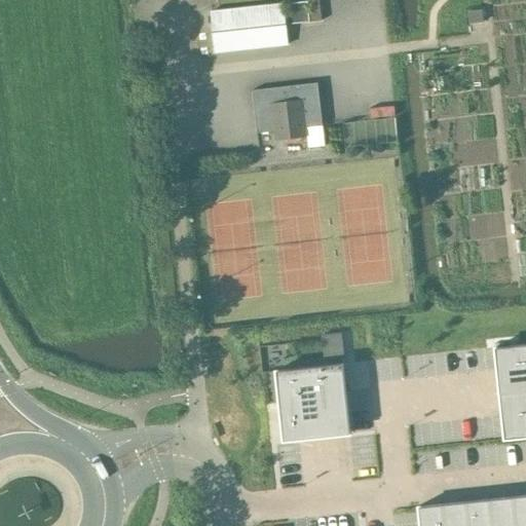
[(318,0),(308,0),(311,23),(322,21),(318,0)]
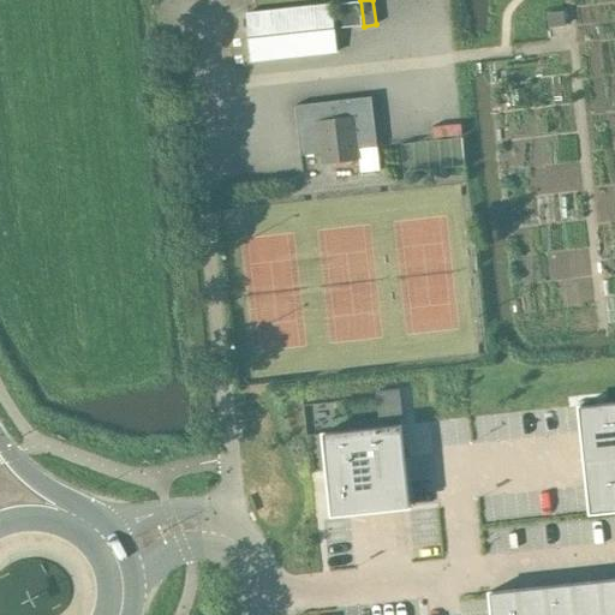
[(359,1),(333,5),(336,28),(362,25),(359,1)]
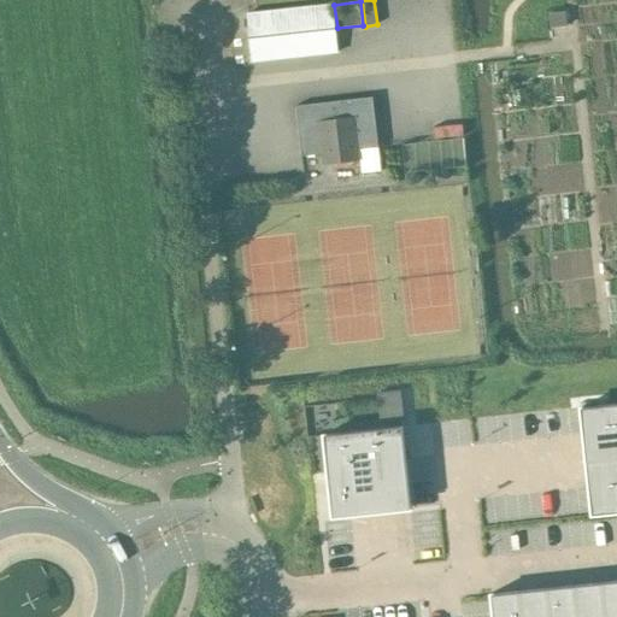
[(247,13),(252,59),(253,60),(338,52),(331,4),(247,13)]
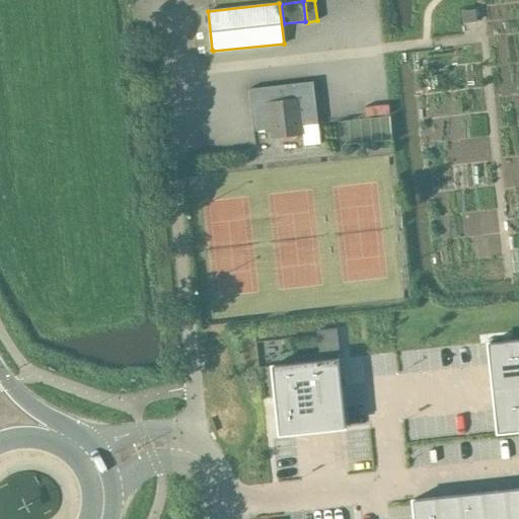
[(475,9),(461,11),(462,22),(477,21),(475,9)]
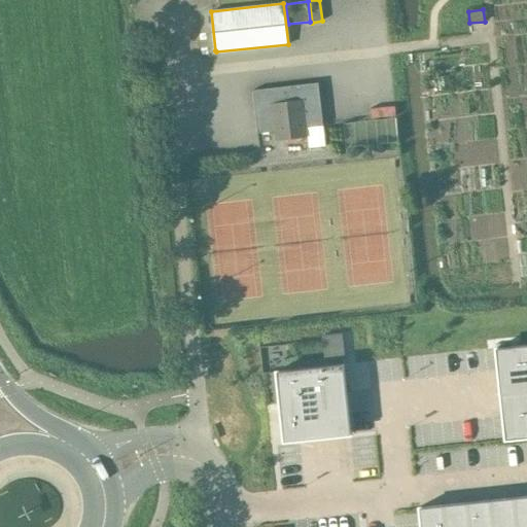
[(253,90),(257,133),(276,131),(276,139),(307,136),(306,128),(323,126),(318,82),(253,90)]
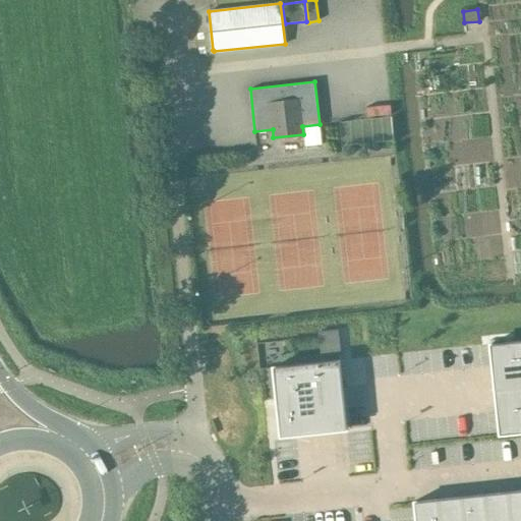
[(520,340),(490,344),(493,366),(498,411),(500,433),(500,435),(520,431),(520,340)]
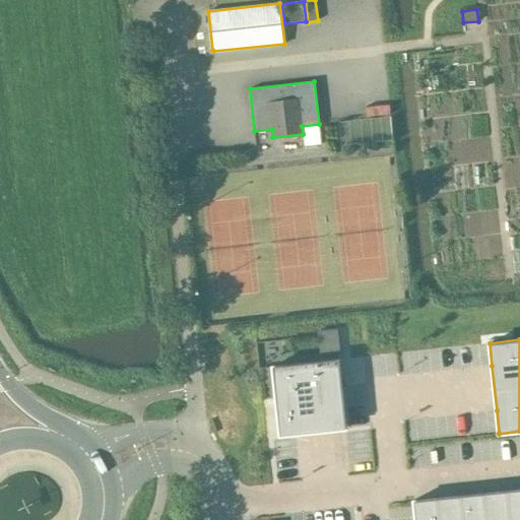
[(338,360),(272,366),(276,398),(277,410),(278,419),(280,436),(290,434),(290,435),(296,434),(298,434),(345,429),(346,428),(338,360)]
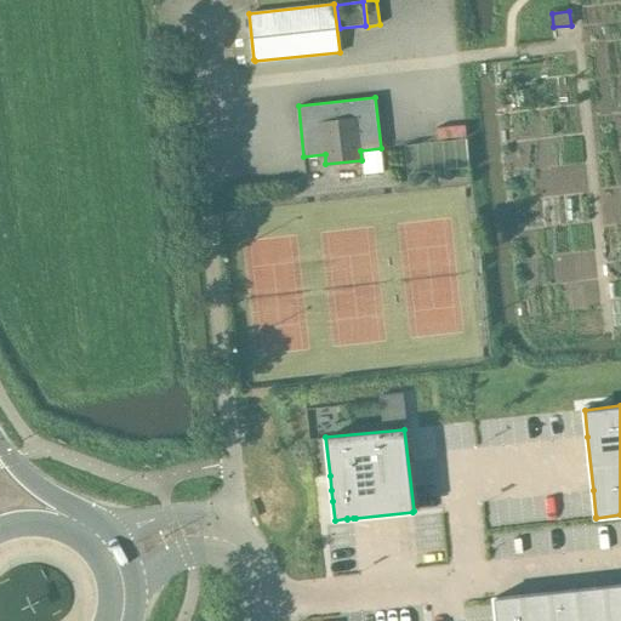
[(495,597),(494,597),(495,620),(620,620),(620,584),(497,597),(495,597)]
